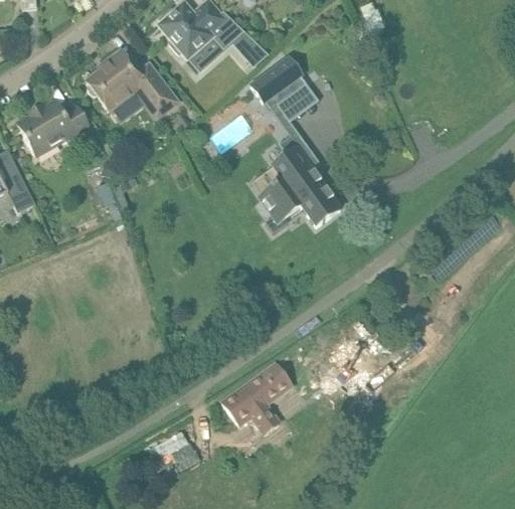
[(224,16),(220,12),(210,0),(204,0),(192,10),(183,0),(158,22),(187,55),(212,33),(209,29),(224,16)]
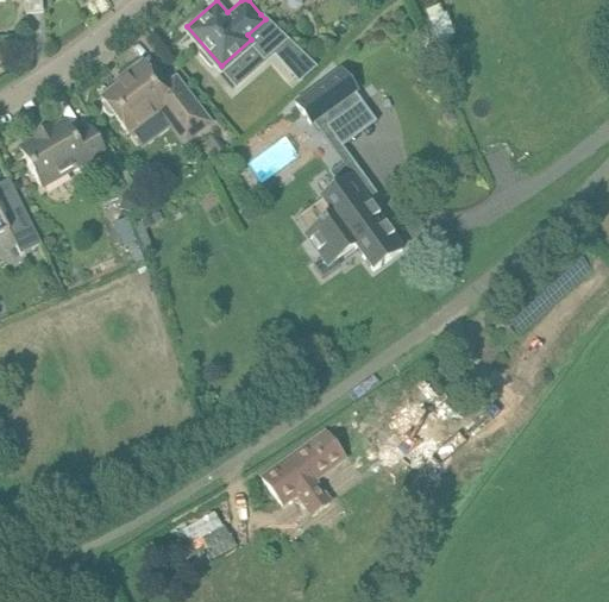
[(283,10),(272,19),(283,30),(294,20),(283,10)]
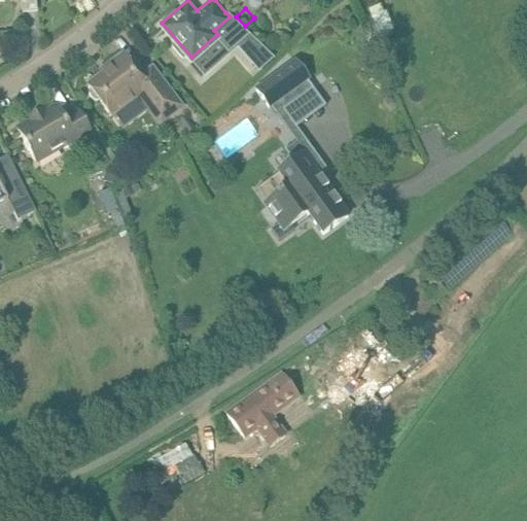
[(258,68),(273,53),(267,45),(250,61),(258,68)]
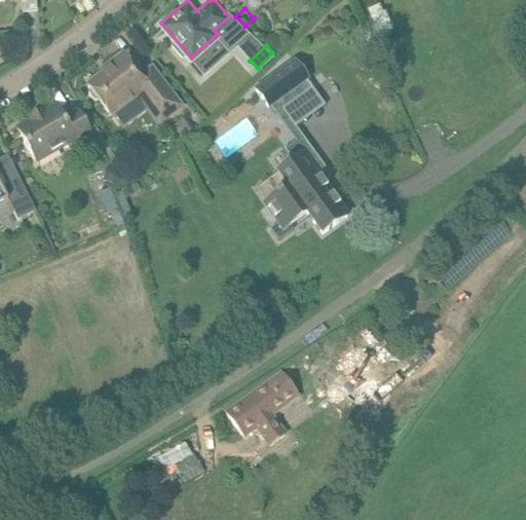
[(109,64),(87,80),(89,83),(88,88),(90,94),(96,97),(100,97),(110,111),(137,89),(141,86),(163,115),(181,102),(151,63),(140,71),(135,65),(122,48),(107,61),(109,64)]
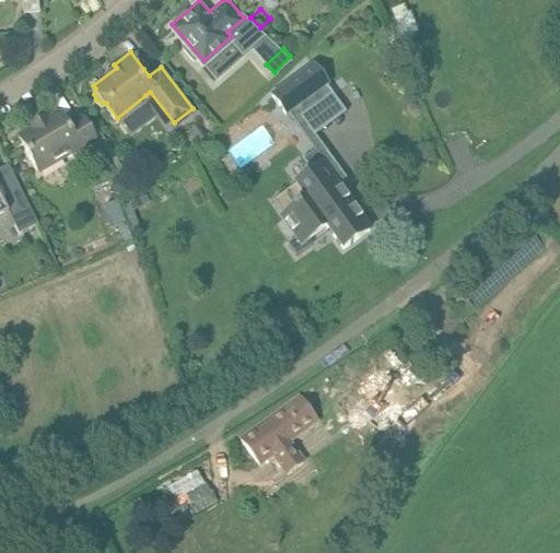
[(314,59),(271,90),(286,108),(287,107),(292,115),(299,109),(300,109),(329,87),(331,90),(333,89),(326,79),(327,78),(314,59)]
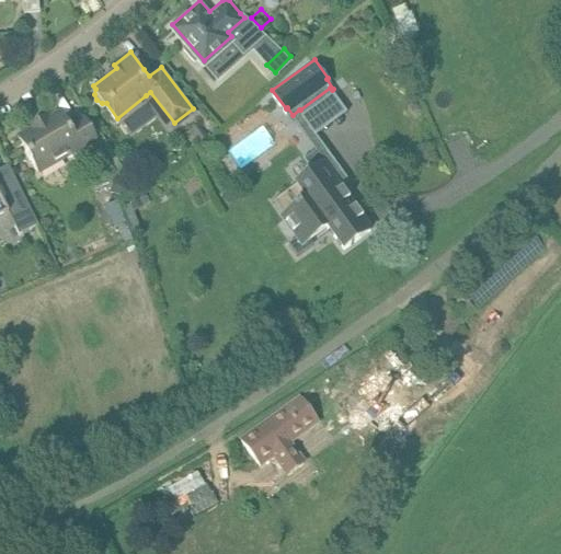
[(101,143),(94,134),(83,115),(69,124),(60,108),(45,116),(43,113),(31,119),(33,124),(19,133),(38,166),(70,148),(76,158),(101,143)]
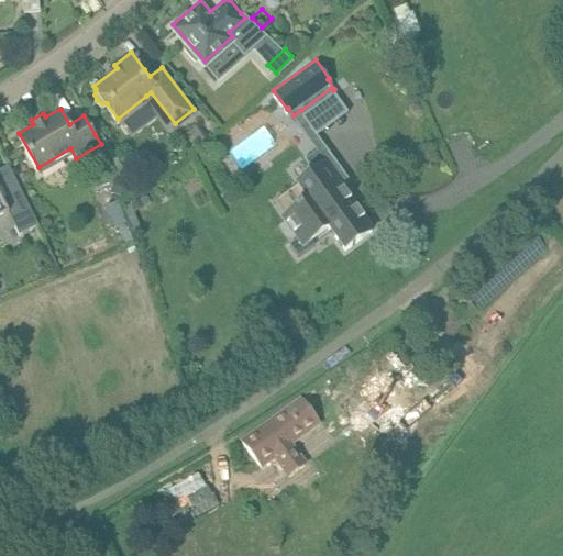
[(194,123),(198,130),(203,126),(199,120),(194,123)]
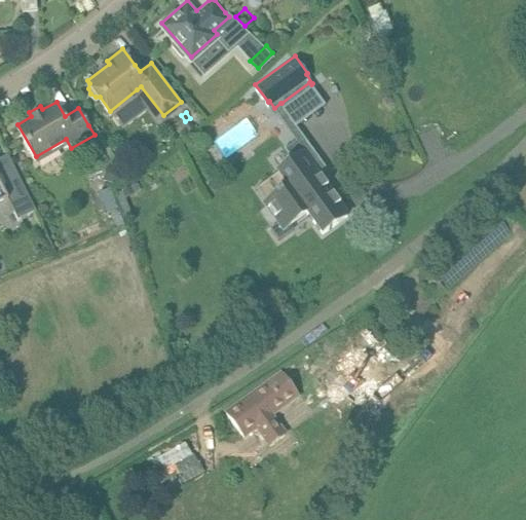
[(275,189),(264,197),(278,218),(270,224),(278,234),(283,231),(293,224),(290,220),(295,216),(306,208),(323,229),(347,211),(339,199),(338,199),(339,198),(338,197),(338,198),(337,198),(332,190),(333,190),(333,189),(332,189),(326,182),(327,181),(326,180),(325,181),(320,173),(321,173),(320,172),(318,172),(327,165),(313,146),(311,148),(305,140),(302,136),(286,147),(292,156),(277,166),(287,180),(287,181),(279,186),(278,185),(274,187),(275,189)]
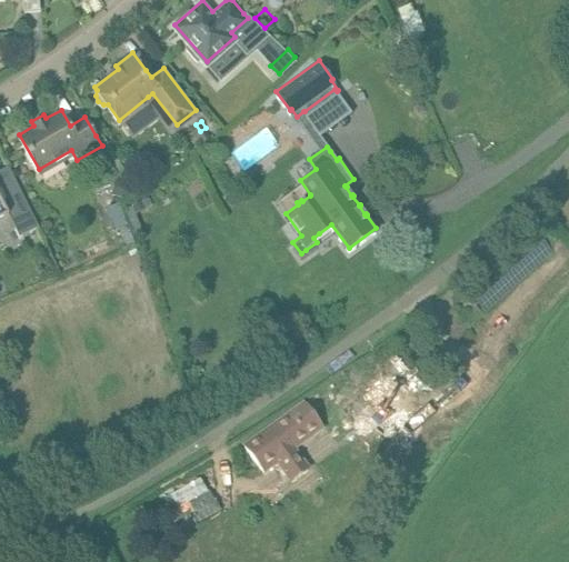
[(0,214),(8,211),(19,232),(38,223),(18,182),(8,162),(0,166),(0,214)]
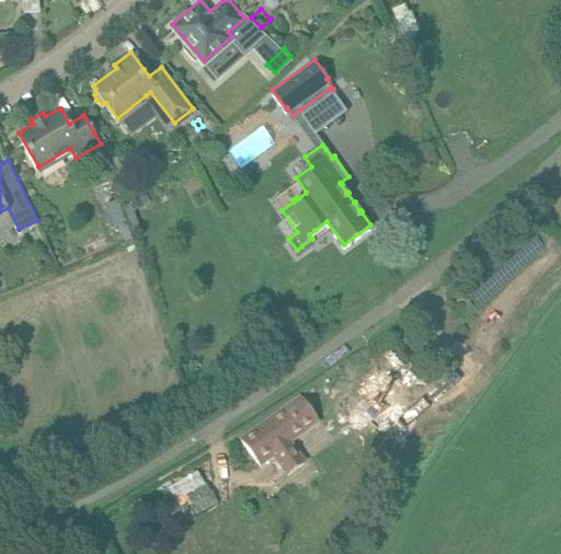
[(116,173),(112,188),(123,192),(127,176),(116,173)]
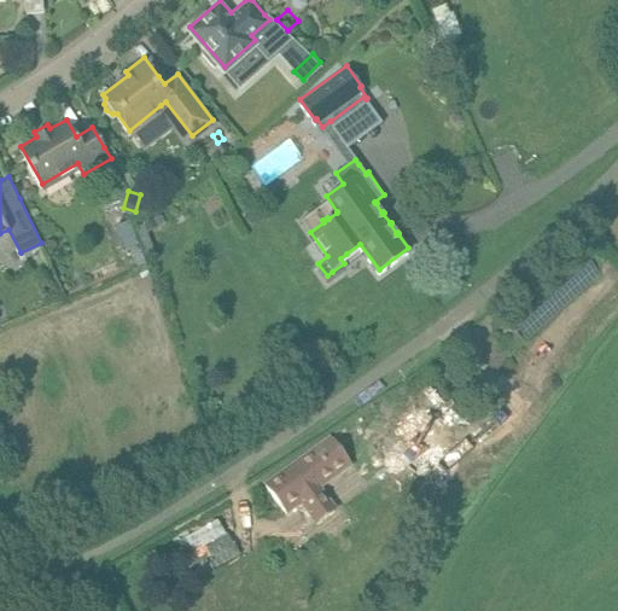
[(385,484),(354,436),(331,453),(320,438),(270,475),(279,486),(260,499),(291,547),(385,484)]
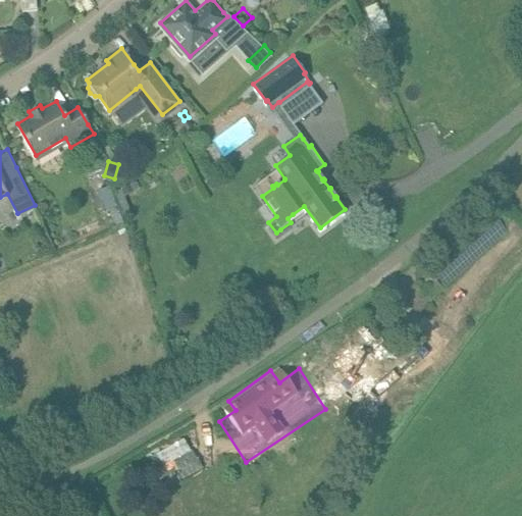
[(351,393),(370,409),(388,387),(367,368),(361,375),(363,377),(351,393)]
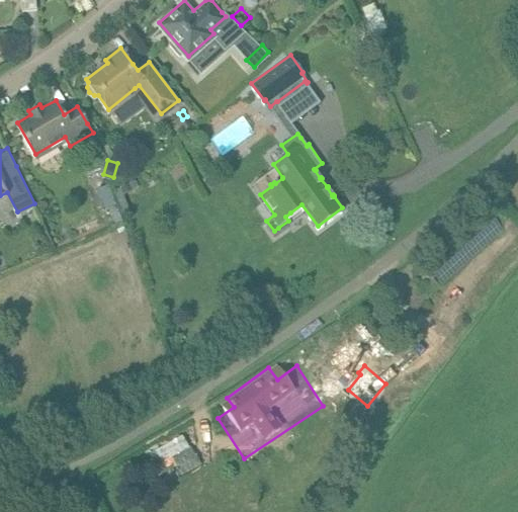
[(182,434),(163,445),(170,457),(189,446),(182,434)]
